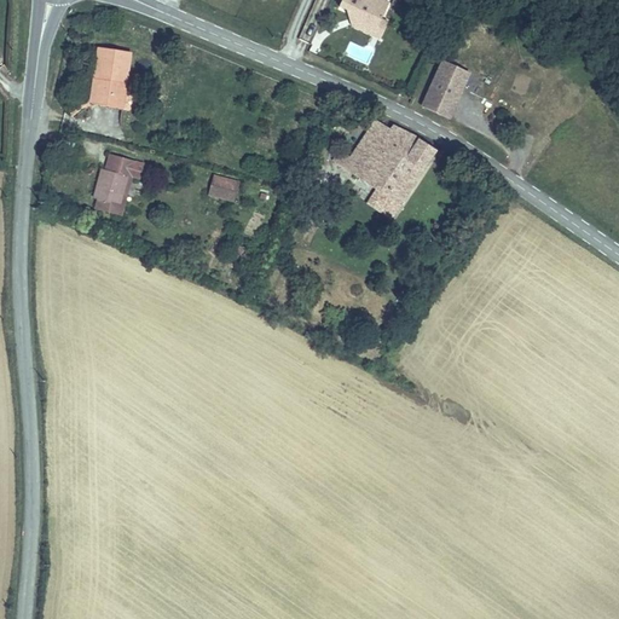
[(395,5),(383,0),(348,0),(345,9),(363,17),(360,21),(382,32),(395,5)]
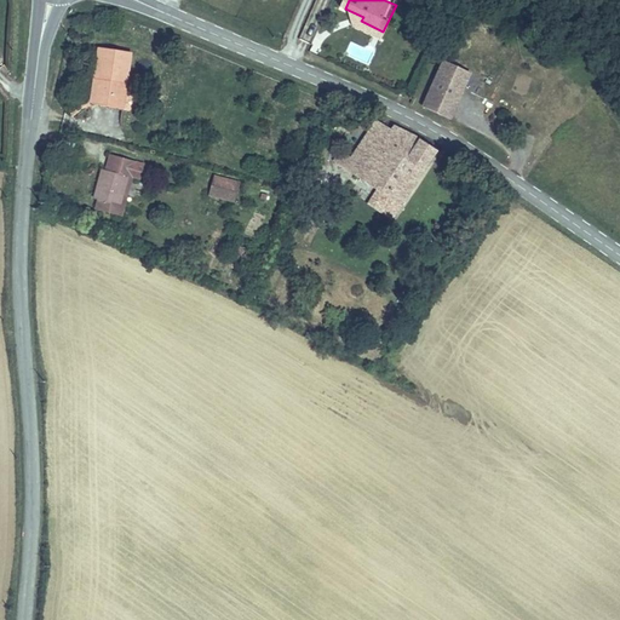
[(93,47),(89,73),(93,74),(91,99),(119,104),(126,52),(93,47)]
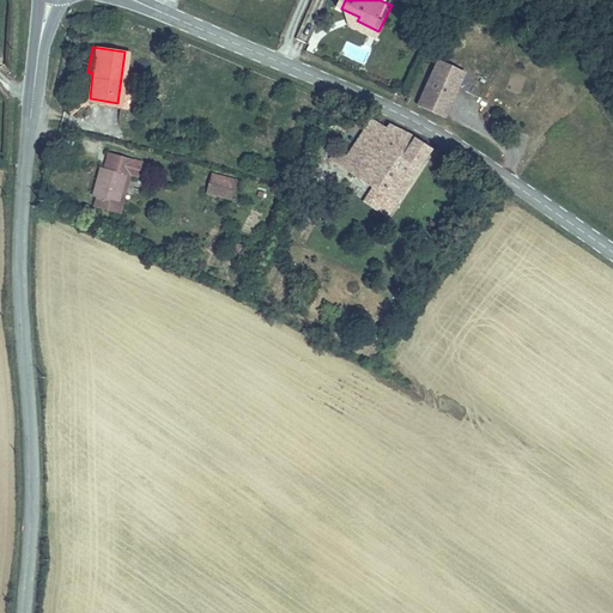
[(467,74),(441,62),(423,105),(448,119),(467,74)]
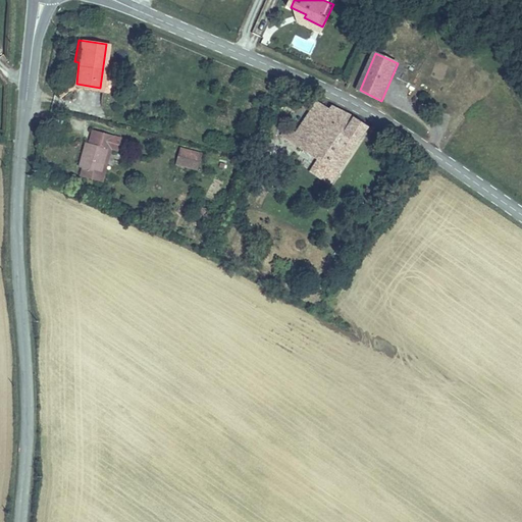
[(332,110),(317,101),(297,132),(288,126),(281,135),(306,151),(337,171),(366,124),(355,117),(333,108),(332,110)]
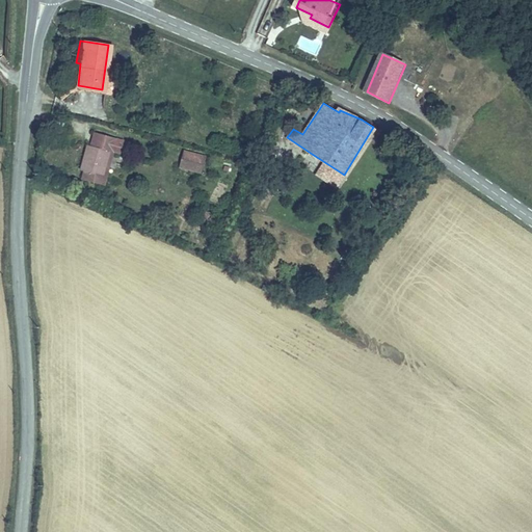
[(79,168),(83,169),(102,174),(107,149),(111,150),(113,133),(91,130),(89,143),(84,142),(79,168)]
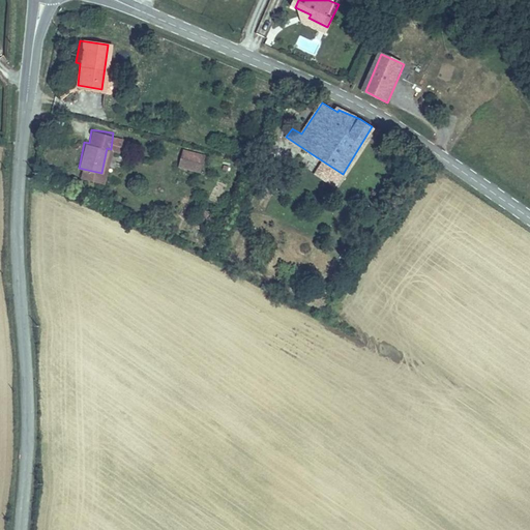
[(101,173),(83,169),(82,176),(108,181),(110,175),(106,173),(111,149),(107,148),(101,173)]
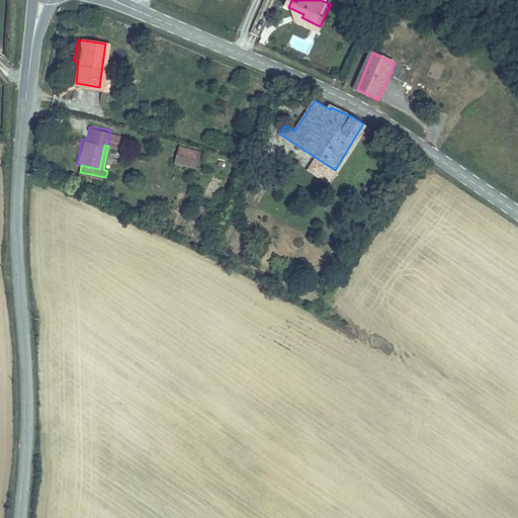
[(176,146),(173,158),(183,160),(182,164),(190,166),(194,151),(176,146)]
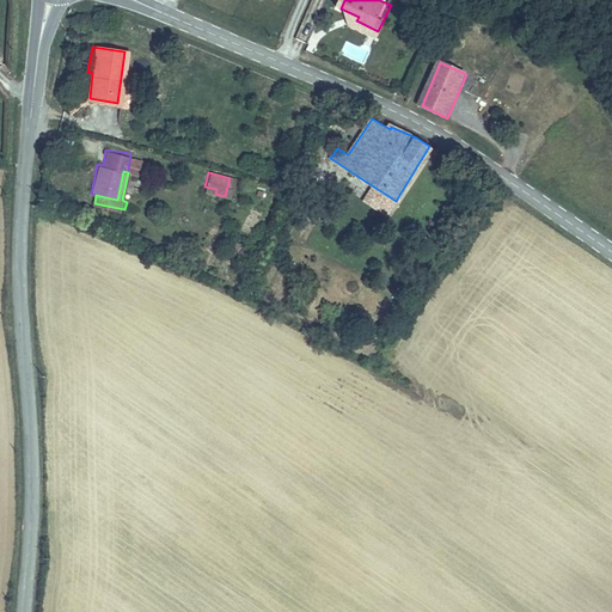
All buildings are outlined.
